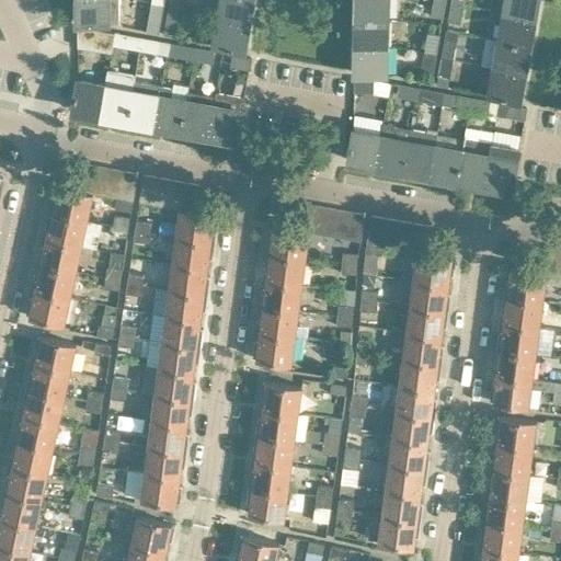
[(77,0),(78,23),(119,22),(121,0),(77,0)]
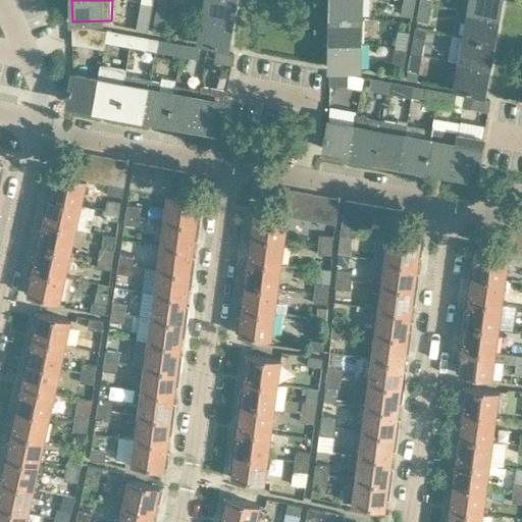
[(139,17),(149,19),(152,2),(142,0),(139,17)]
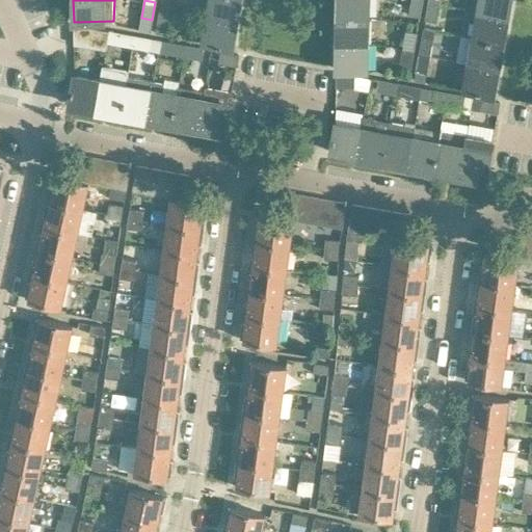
[(210,0),(208,15),(236,20),(239,0),(210,0)]
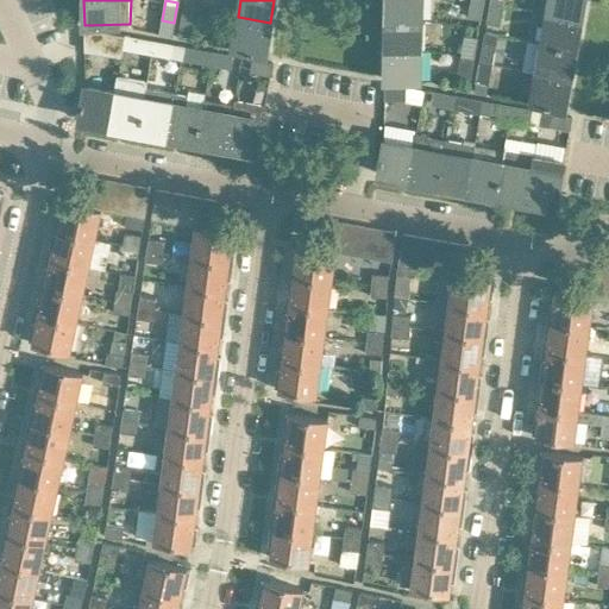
[(387,0),(387,18),(420,19),(420,0),(387,0)]
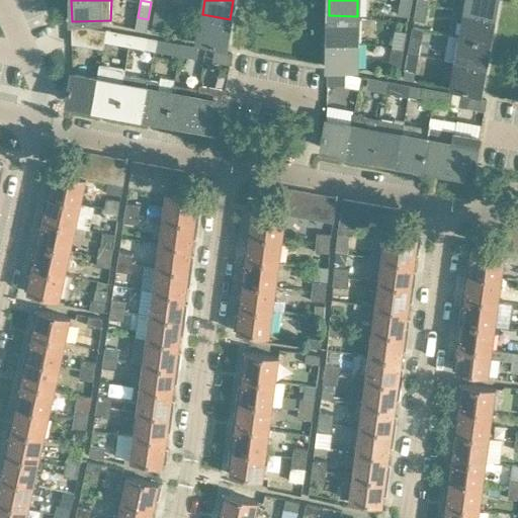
[(409,14),(411,0),(401,0),(399,12),(409,14)]
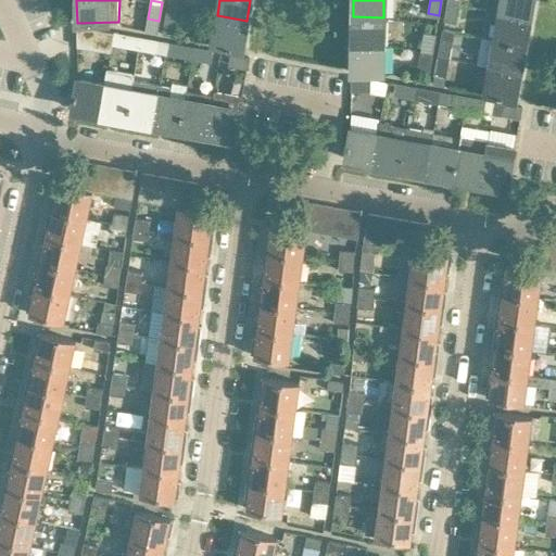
[(487,0),(485,9),(500,11),(530,16),(532,0),(487,0)]
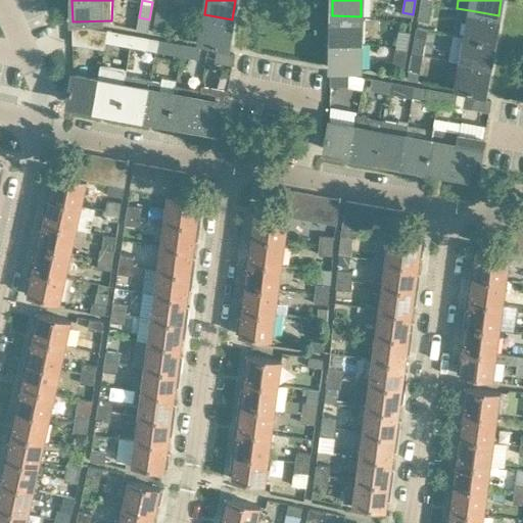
[(429,19),(431,3),(421,2),(419,17),(429,19)]
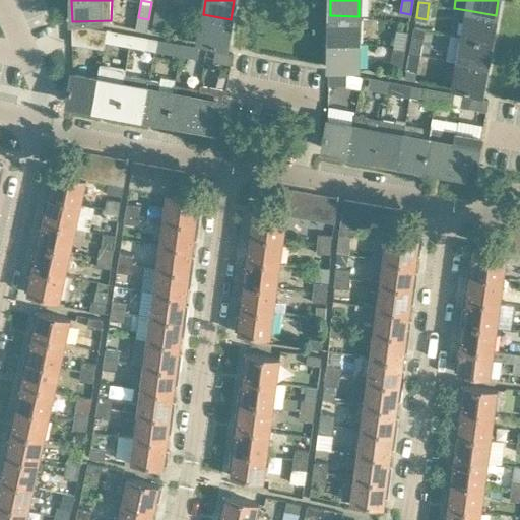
[(156,6),(152,33),(163,34),(167,8),(156,6)]
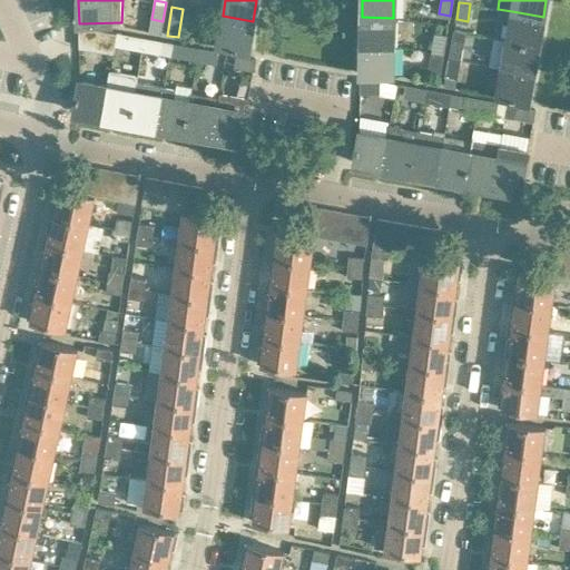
[(512,11),(508,39),(538,43),(543,17),(512,11)]
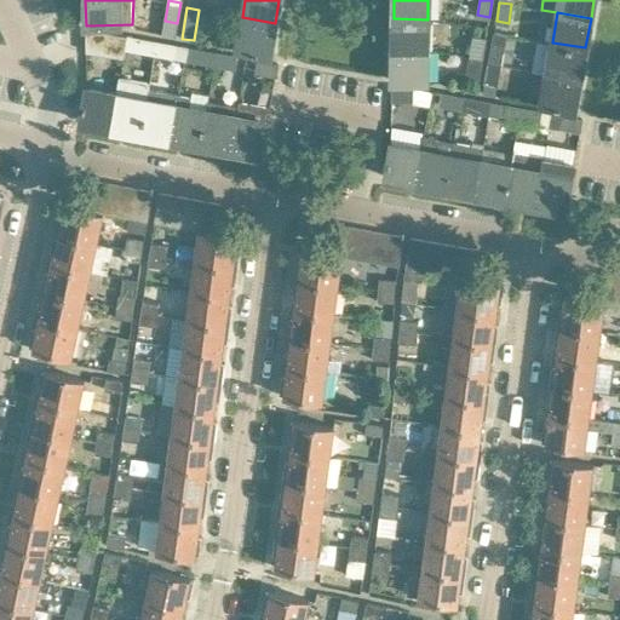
[(270,55),(275,23),(242,17),(236,49),(270,55)]
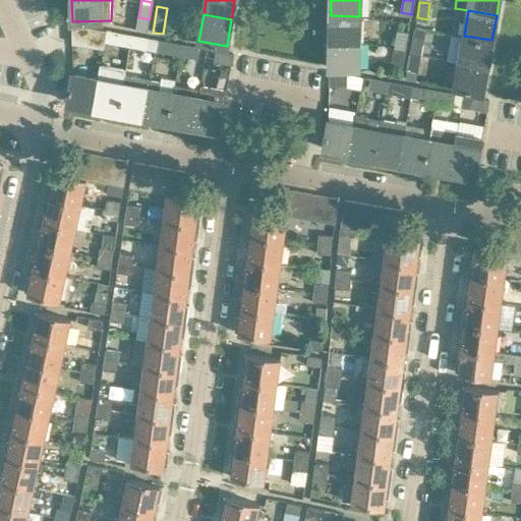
[(331,15),(331,40),(359,42),(359,16),(331,15)]
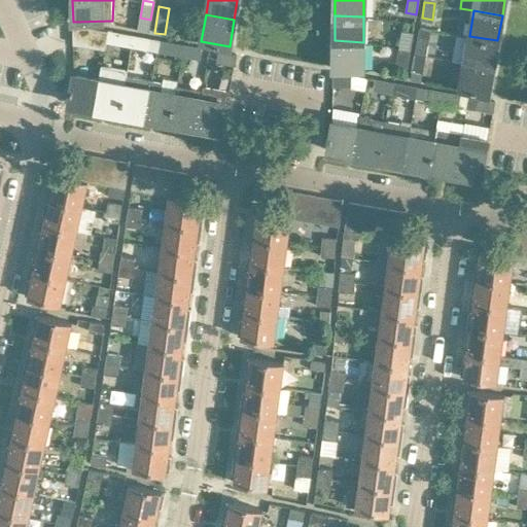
[(105,49),(106,41),(108,31),(90,27),(73,28),(73,43),(74,44),(105,49)]
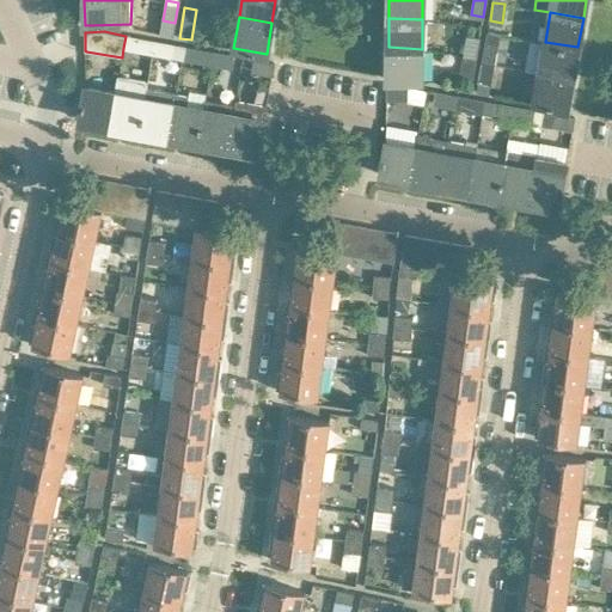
[(467,36),(464,55),(476,57),(479,38),(467,36)]
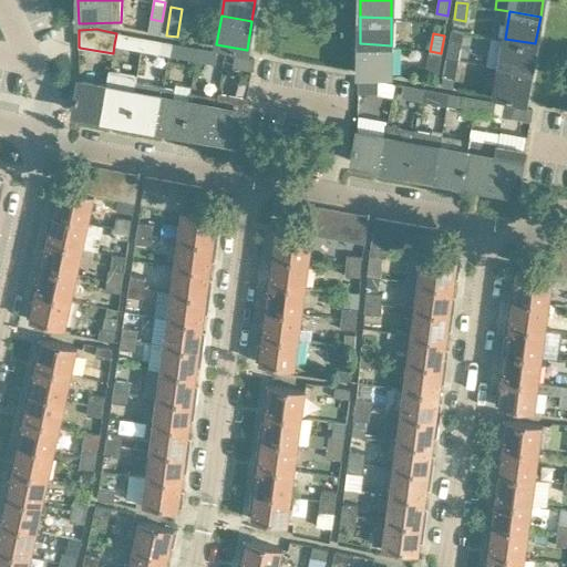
[(144,38),(141,38),(126,34),(124,45),(141,49),(142,49),(144,38)]
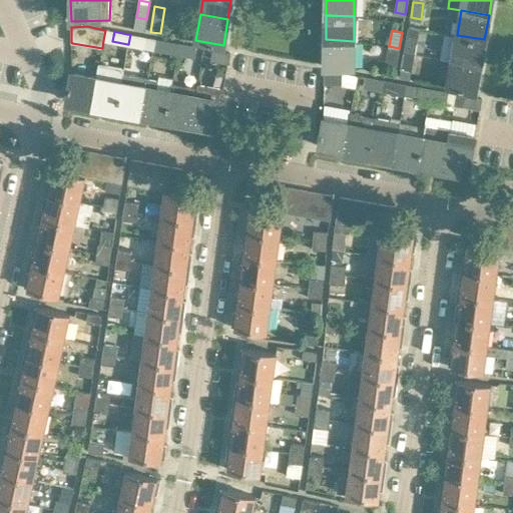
[(130,34),(128,44),(143,47),(145,37),(130,34)]
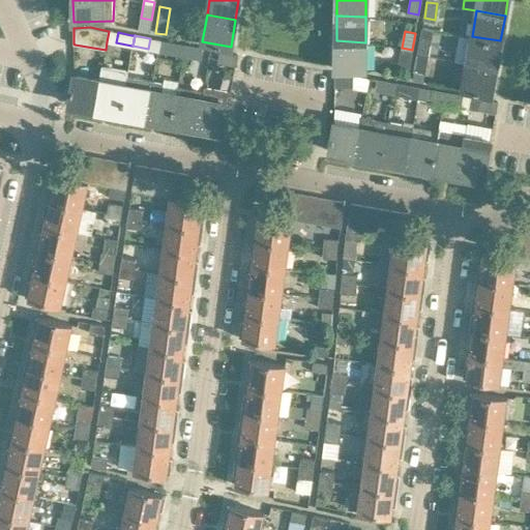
[(420,36),(418,53),(428,55),(431,38),(420,36)]
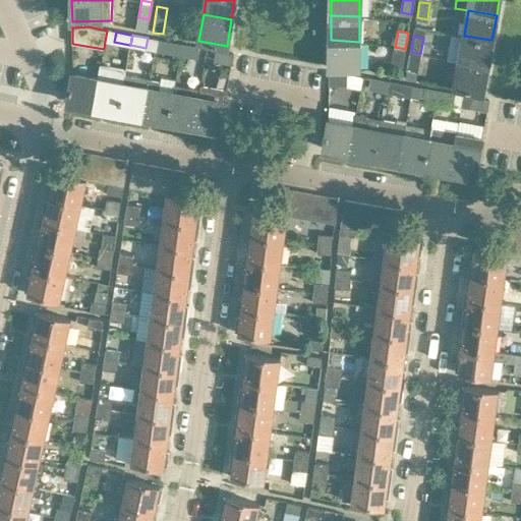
[(464,36),(459,60),(487,65),(491,40),(464,36)]
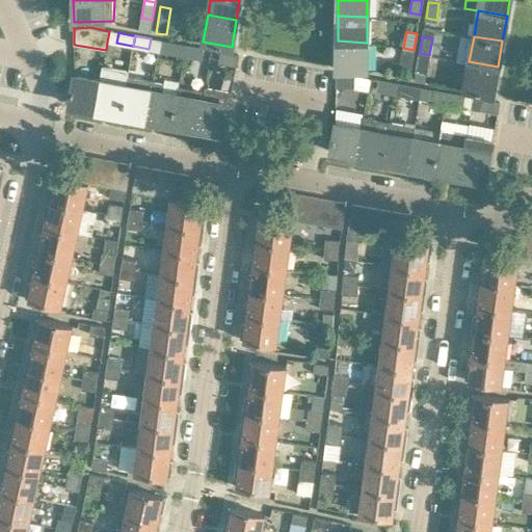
[(367,43),(338,41),(337,70),(366,71),(367,43)]
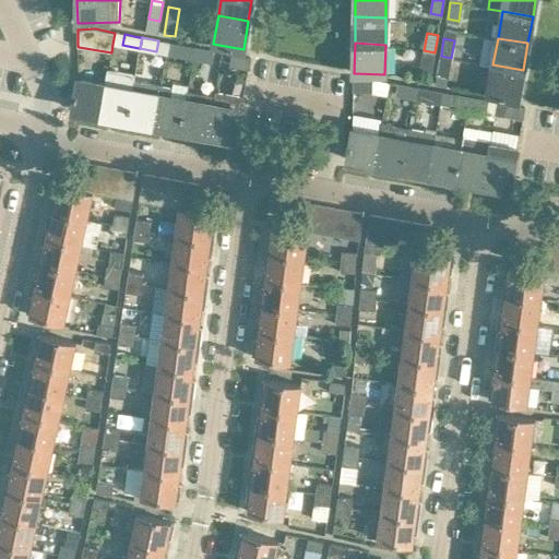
[(179,45),(177,55),(194,58),(197,48),(179,45)]
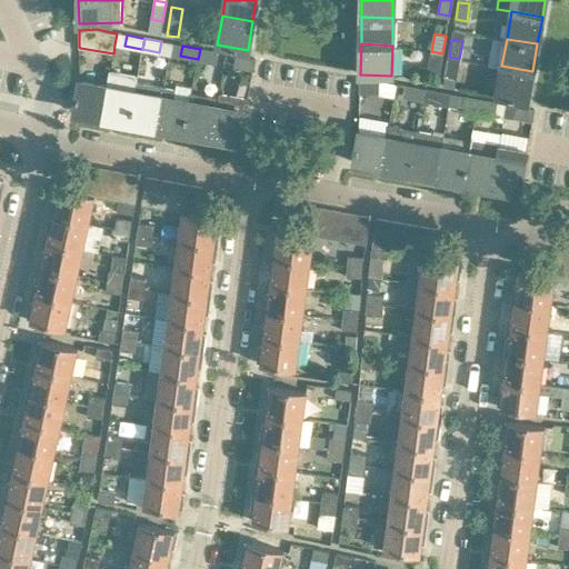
[(200,49),(198,59),(215,62),(217,51),(200,49)]
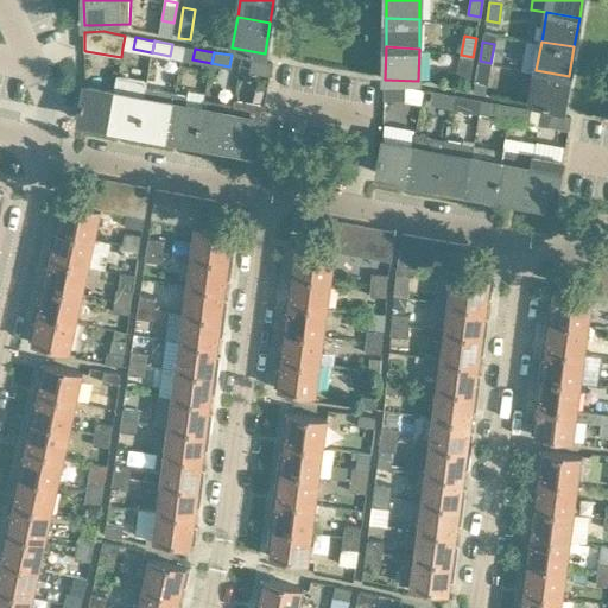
[(457,74),(469,75),(473,57),(461,55),(457,74)]
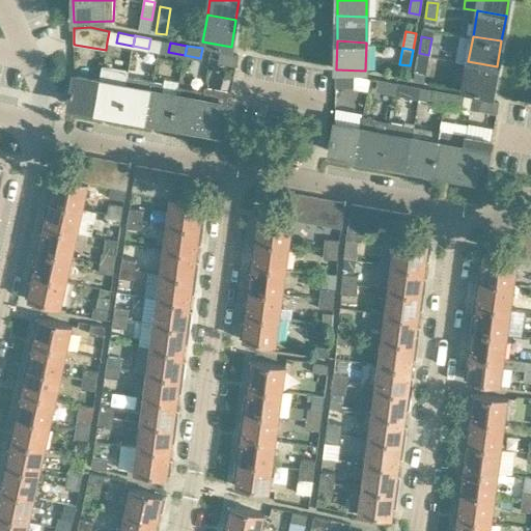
[(218,61),(235,64),(238,54),(219,51),(218,61)]
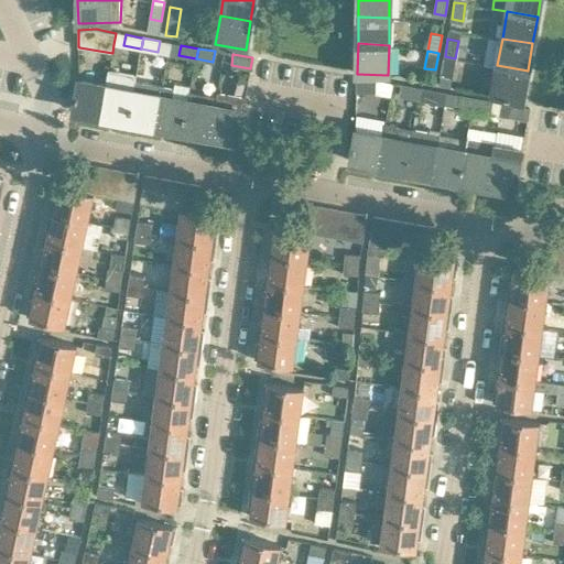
[(455,58),(445,56),(442,74),(453,75),(455,58)]
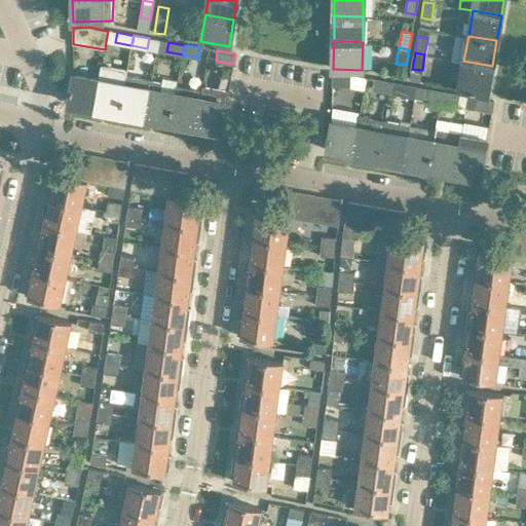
[(487,94),(492,66),(463,61),(458,88),(487,94)]
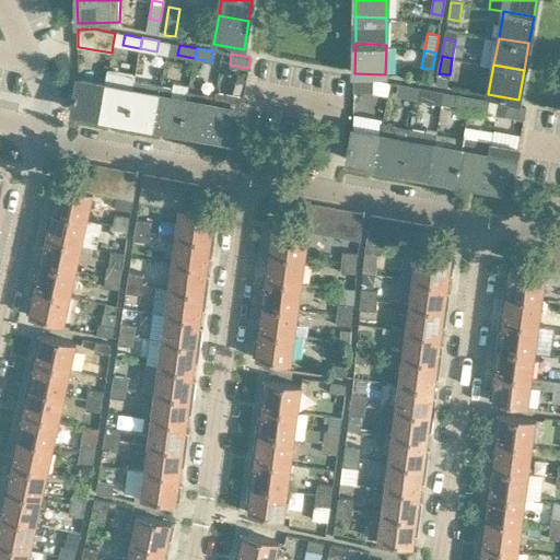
[(108,71),(106,84),(101,114),(127,119),(135,80),(136,76),(108,71)]
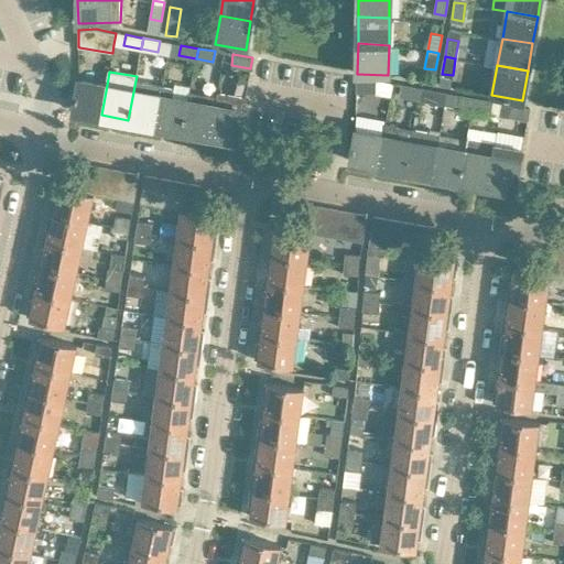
[(73,110),(101,115),(107,85),(78,79),(73,110)]
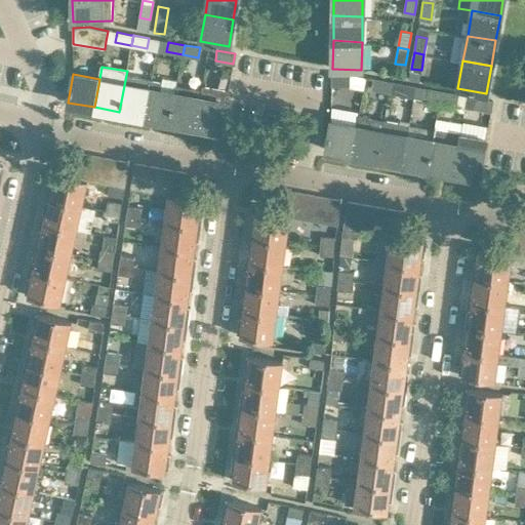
[(126,75),(119,112),(145,116),(152,79),(126,75)]
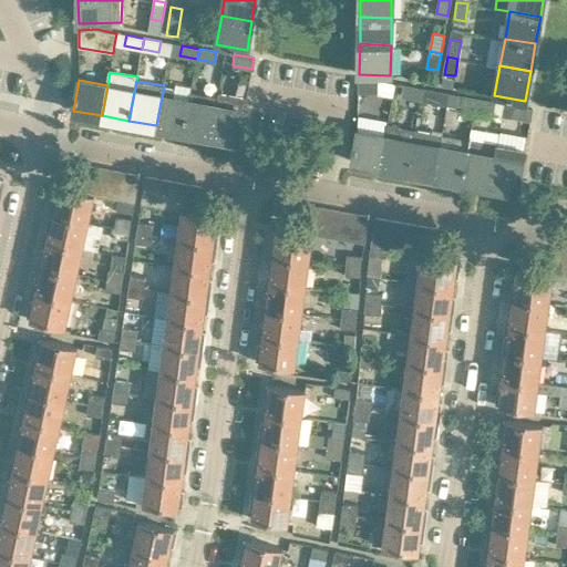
[(375,81),(359,81),(359,92),(375,92),(375,81)]
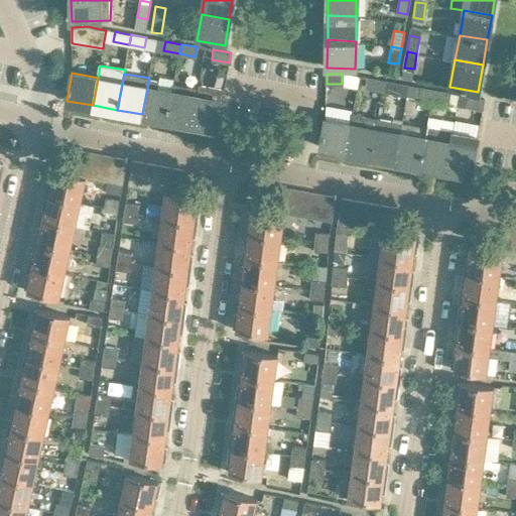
[(142,114),(167,119),(175,80),(161,77),(160,81),(149,78),(142,114)]
